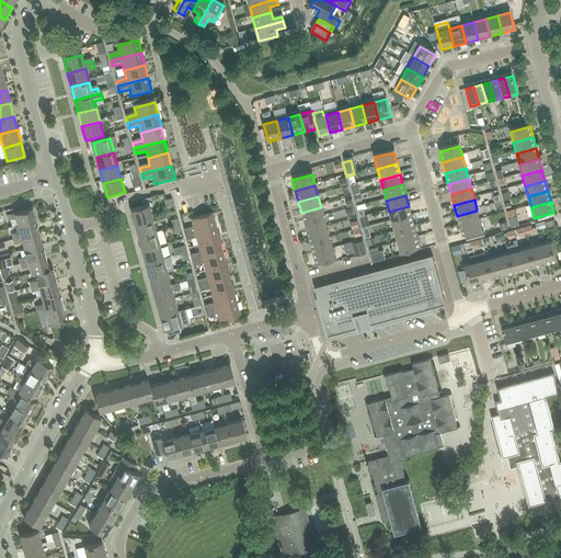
[(392,223),(411,217),(409,206),(389,212),(392,223)]
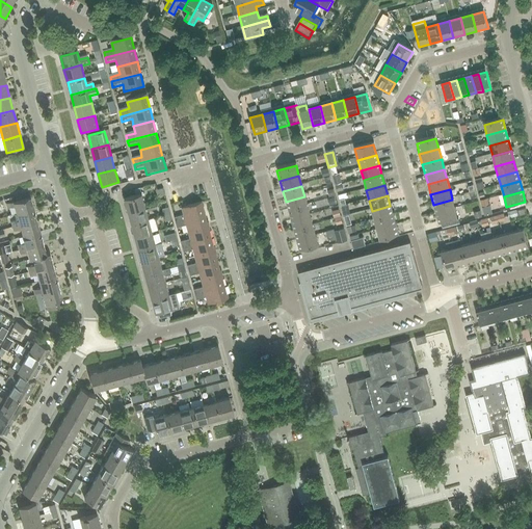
[(129,214),(145,209),(141,196),(125,201),(129,214)]
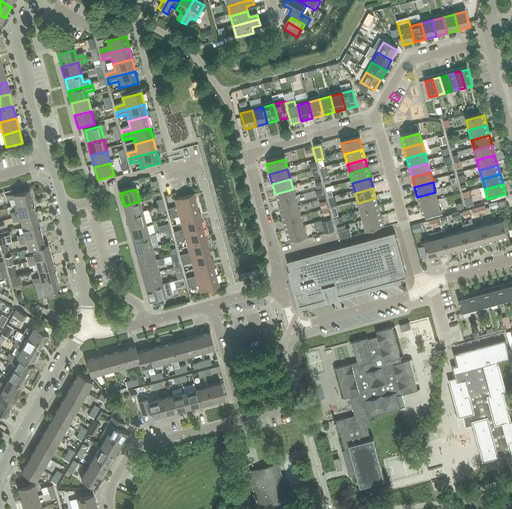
[(277,203),(295,198),(293,189),(275,194),(277,203)]
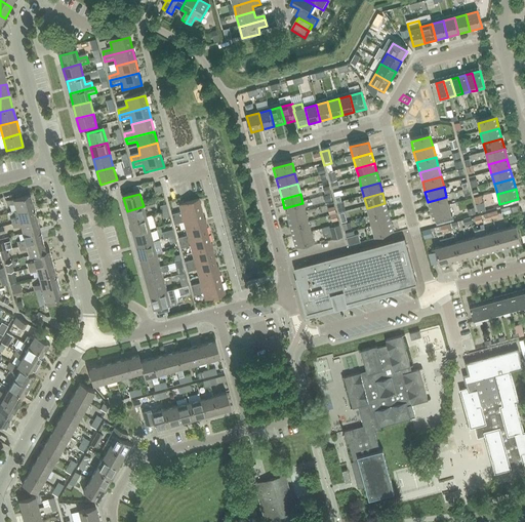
[(431,212),(449,207),(446,197),(428,202),(431,212)]
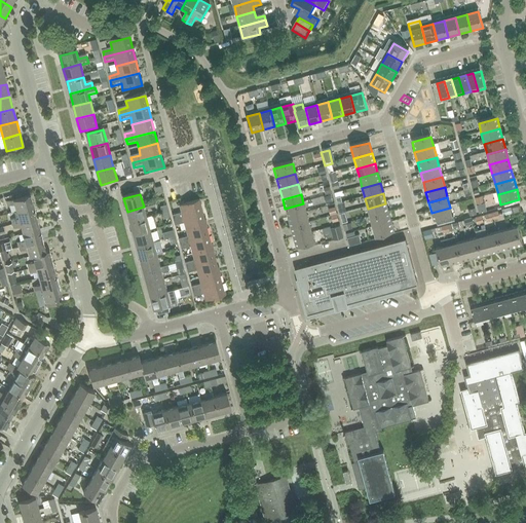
[(14,215),(34,210),(30,198),(13,202),(5,204),(6,209),(14,207),(16,214),(14,214),(14,215)]
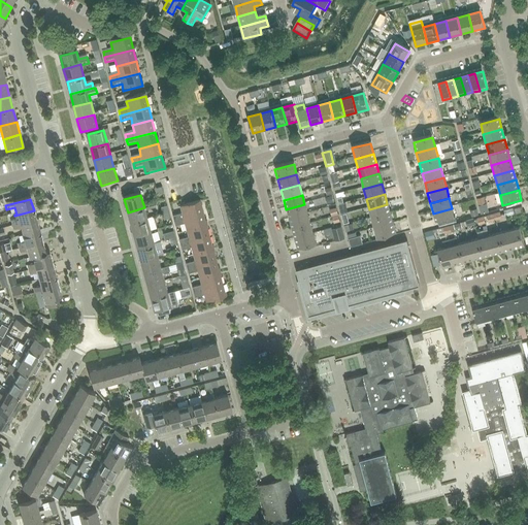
[(174,223),(203,215),(200,202),(180,207),(183,216),(173,218),(174,223)]
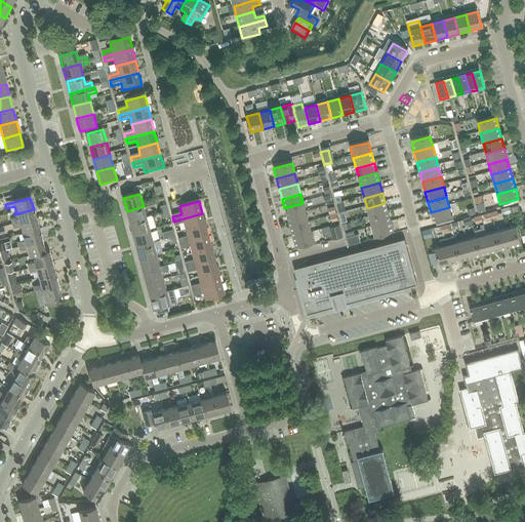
[(287,218),(306,213),(303,203),(284,208),(287,218)]
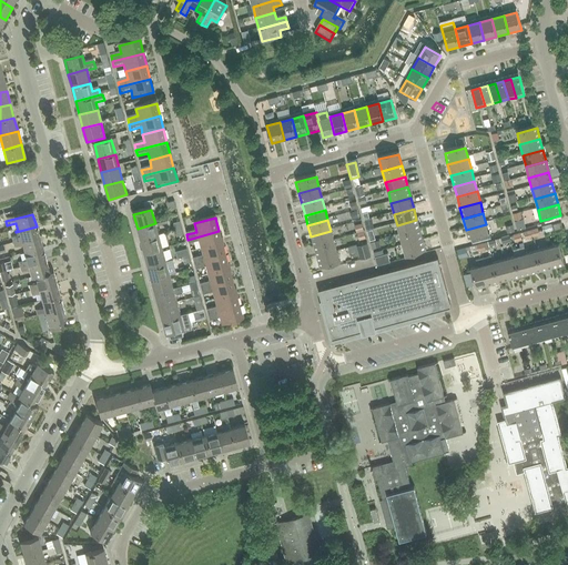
[(399,236),(419,231),(416,220),(397,225),(399,236)]
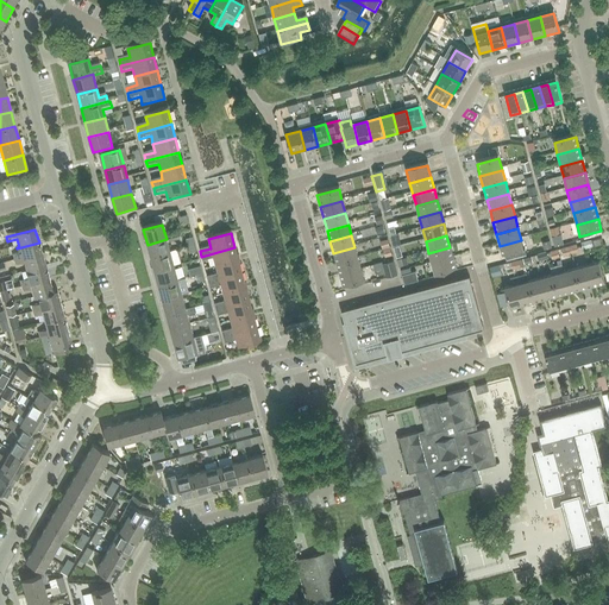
[(151,259),(170,253),(167,239),(148,245),(151,259)]
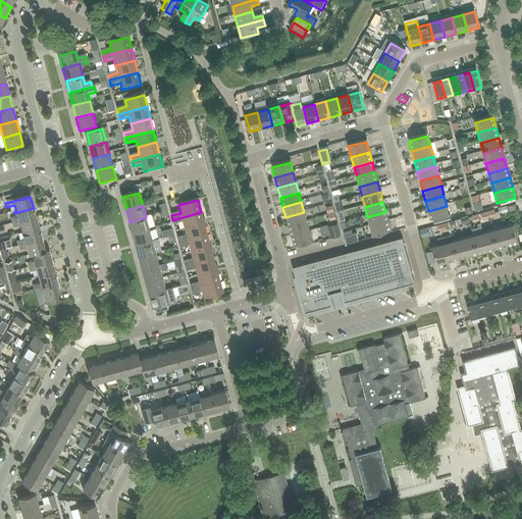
[(447,206),(428,211),(430,221),(450,216),(447,206)]
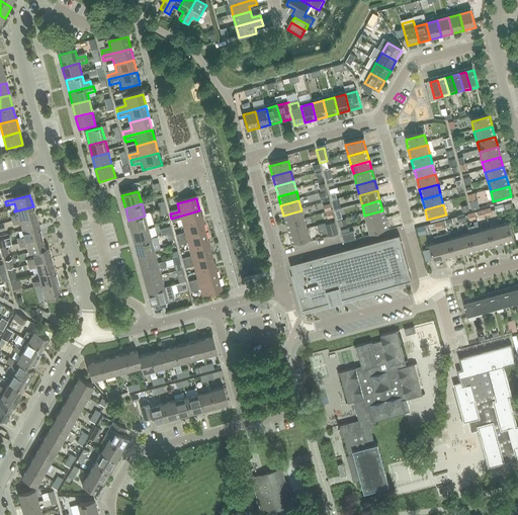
[(12,224),(36,218),(33,206),(14,211),(16,219),(11,220),(12,224)]
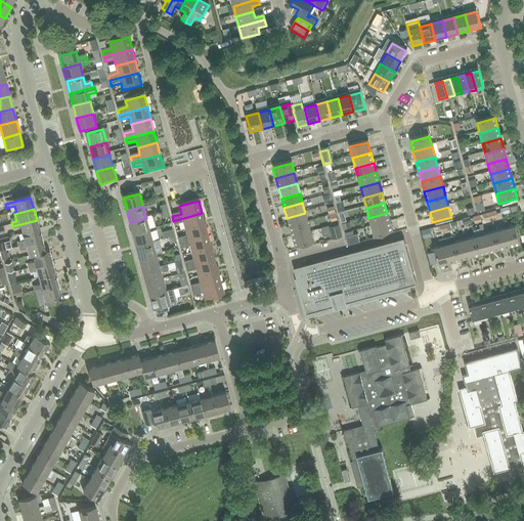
[(186,230),(205,225),(202,213),(173,221),(174,226),(184,223),(186,230)]
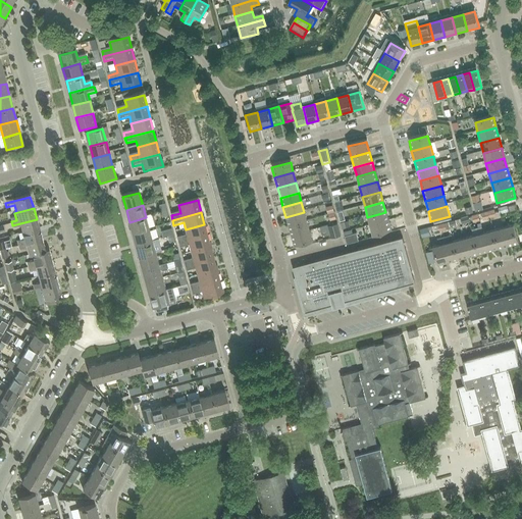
[(289,227),(307,222),(304,212),(285,217),(289,227)]
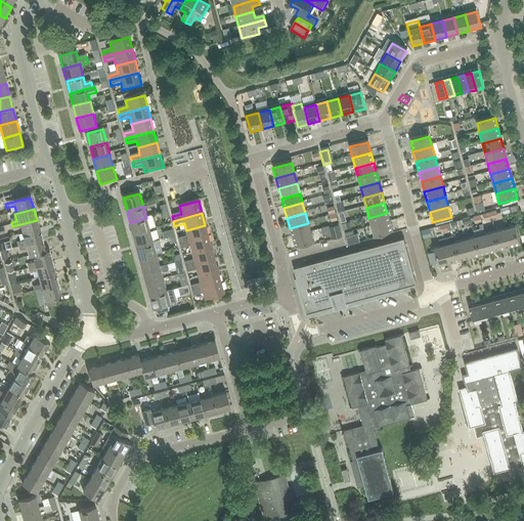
[(372,228),(390,223),(387,213),(368,218),(372,228)]
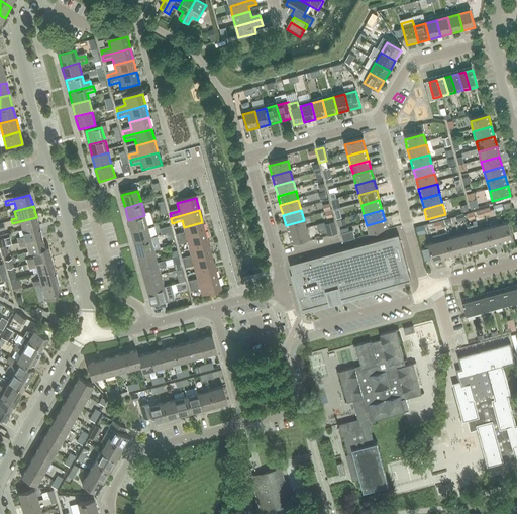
[(131,232),(148,227),(144,215),(128,220),(131,232)]
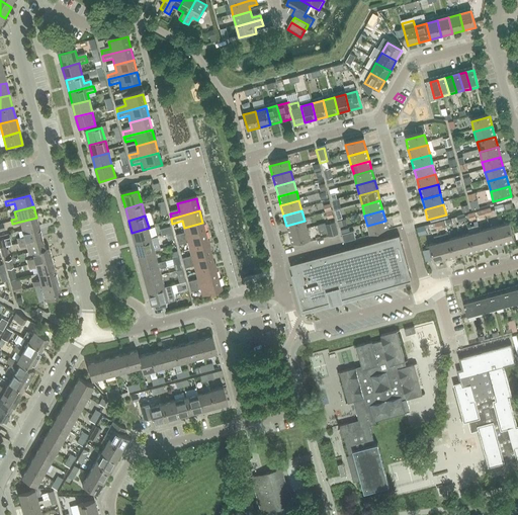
[(22,233),(38,229),(36,218),(12,224),(13,228),(20,227),(22,233)]
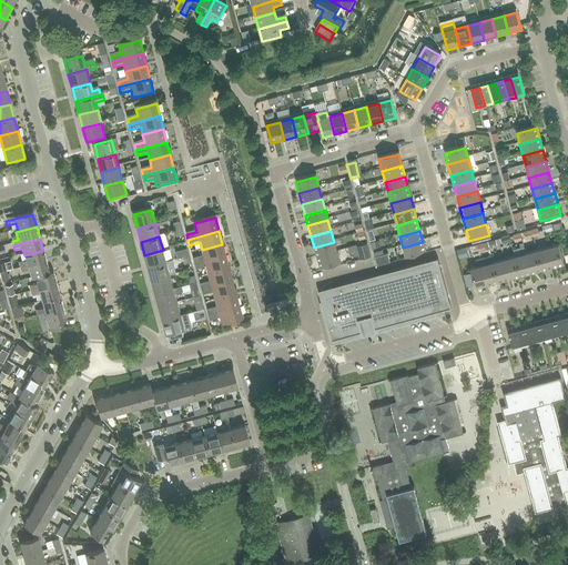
[(316,259),(336,253),(334,242),(314,248),(316,259)]
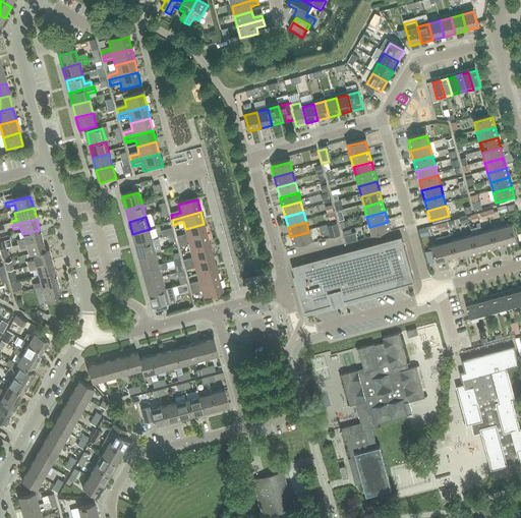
[(388,222),(369,227),(372,237),(391,232),(388,222)]
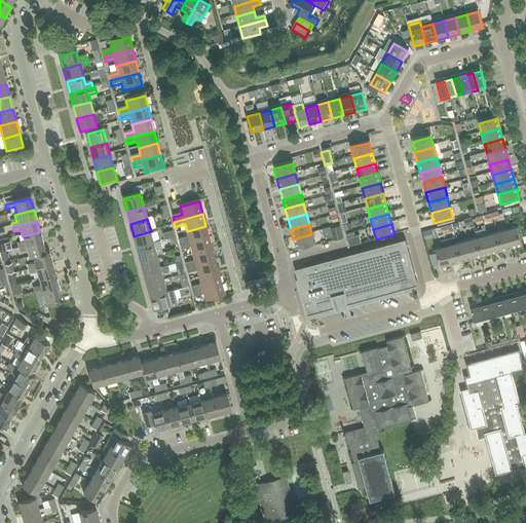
[(180,246),(210,237),(205,226),(187,231),(188,238),(179,240),(180,246)]
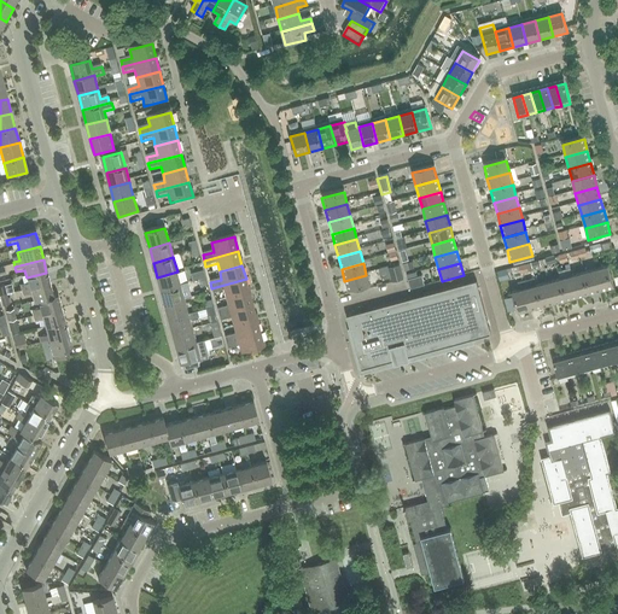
[(389,272),(392,285),(403,282),(400,268),(389,272)]
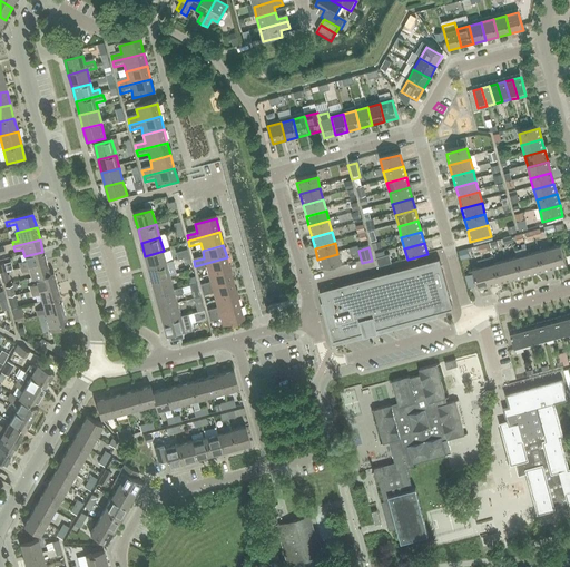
[(550,251),(554,271),(567,267),(561,247),(550,251)]
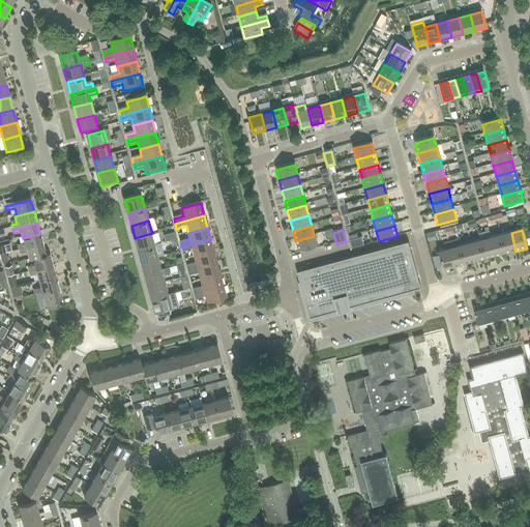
[(139,251),(155,246),(152,233),(135,238),(139,251)]
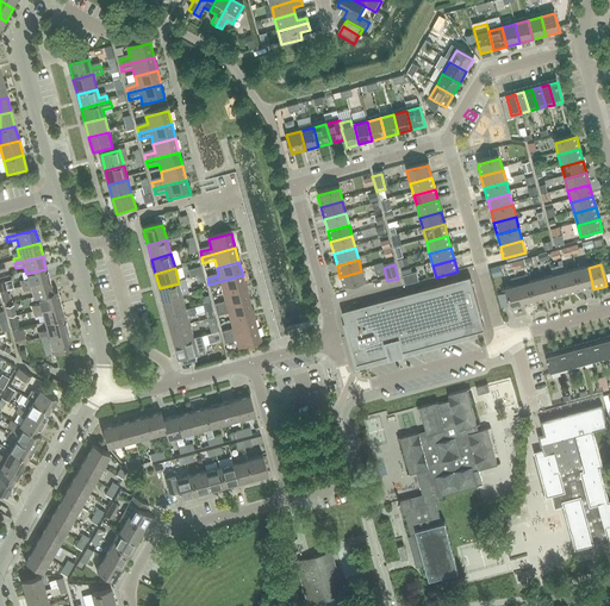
[(583,292),(593,289),(589,268),(577,272),(583,292)]
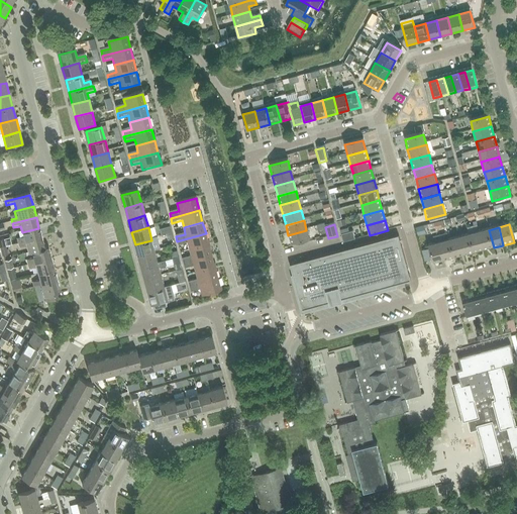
[(18,245),(41,239),(38,228),(22,232),(24,239),(17,241),(18,245)]
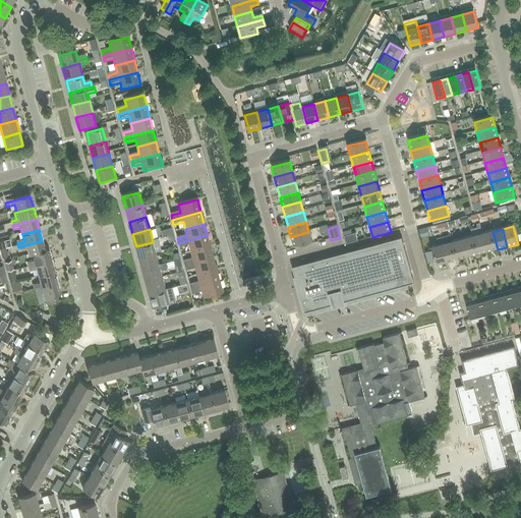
[(308,232),(290,237),(293,247),(311,242),(308,232)]
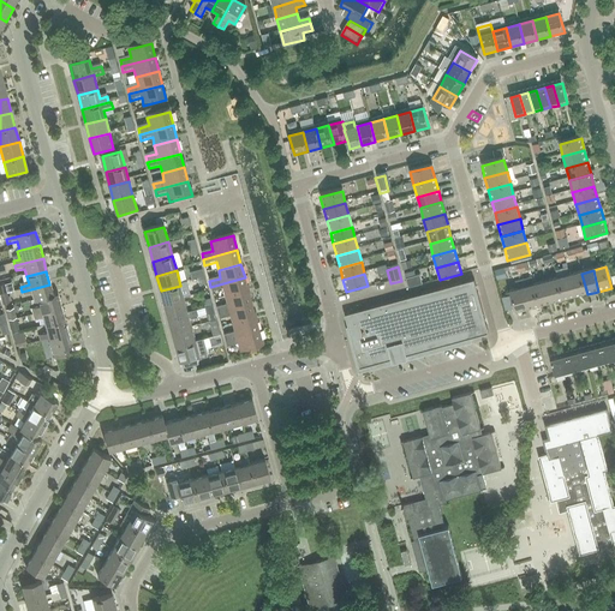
[(413,274),(405,276),(408,291),(418,288),(422,287),(419,277),(415,279),(413,274)]
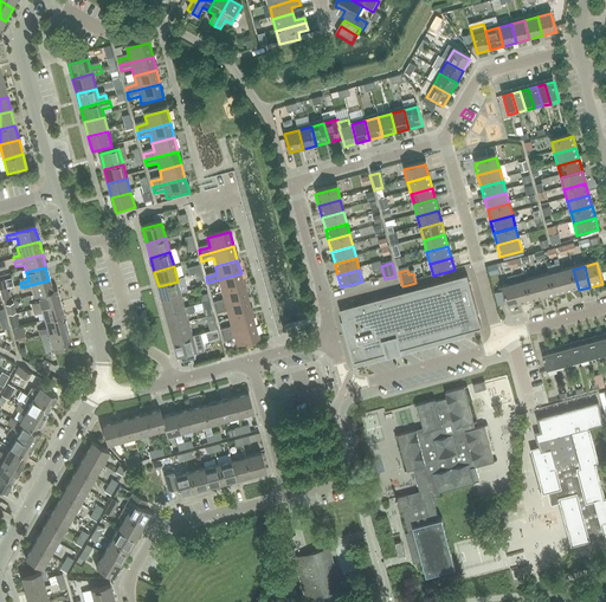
[(567,293),(579,290),(573,270),(561,273),(567,293)]
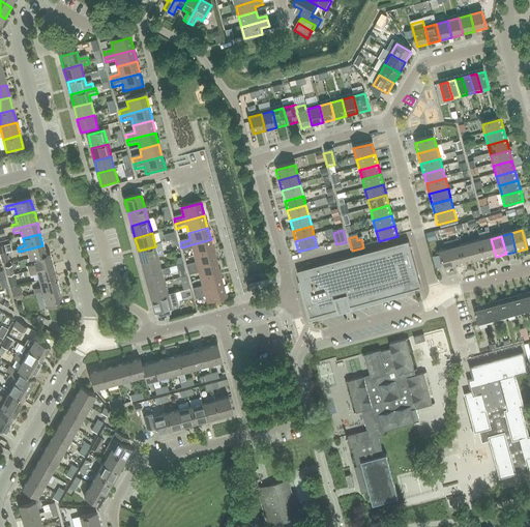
[(195,257),(214,252),(211,239),(181,247),(183,253),(193,251),(195,257)]
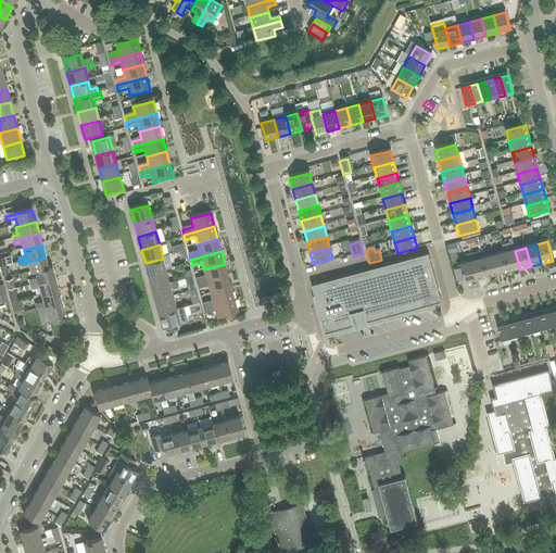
[(509,273),(520,269),(515,251),(504,253),(509,273)]
